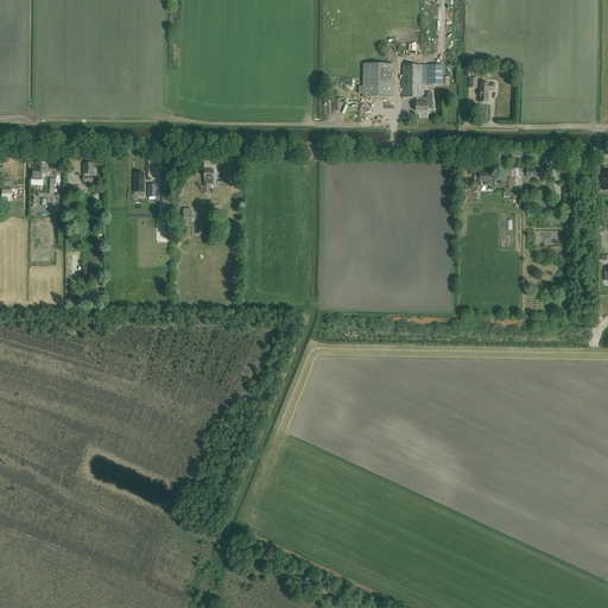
[(393,64),(363,64),(362,97),(392,97),(393,64)]
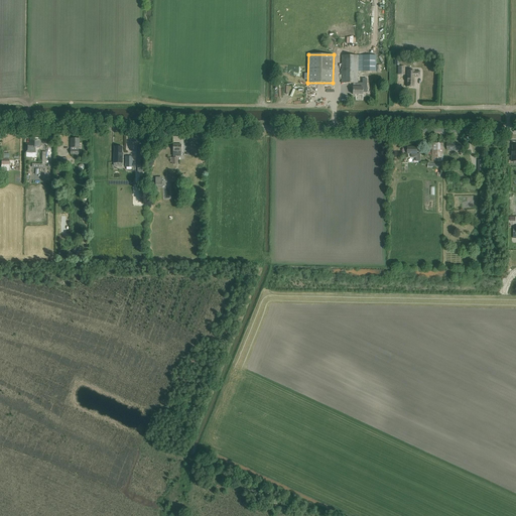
[(358,83),(358,55),(342,55),(342,83),(356,84),(356,88),(353,88),(353,95),(363,95),(363,93),(366,93),(367,92),(367,89),(366,88),(367,79),(362,79),(362,83),(358,83)]
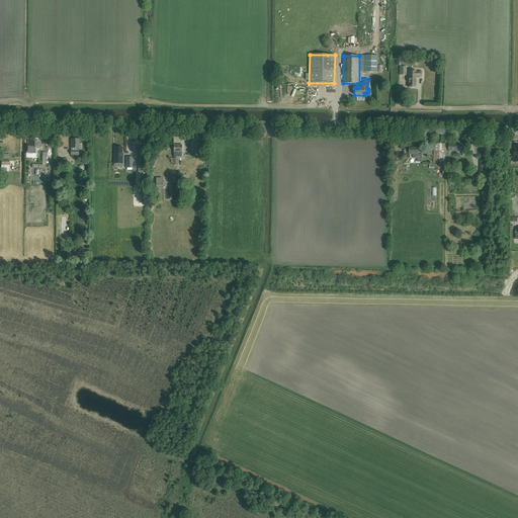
[(377,56),(364,56),(364,72),(377,72),(377,56)]
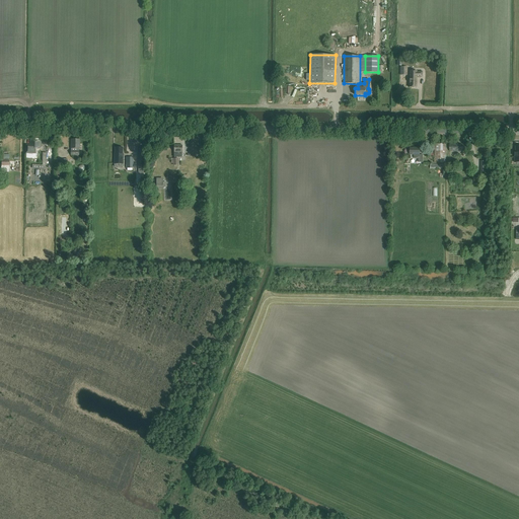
[(417,71),(410,71),(409,87),(417,87),(417,77),(422,77),(422,72),(417,72),(417,71)]
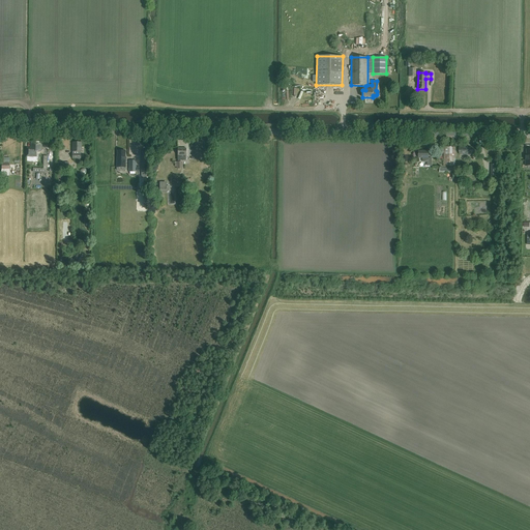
[(40,142),(31,142),(31,148),(27,148),(27,156),(36,156),(36,151),(40,151),(40,142)]
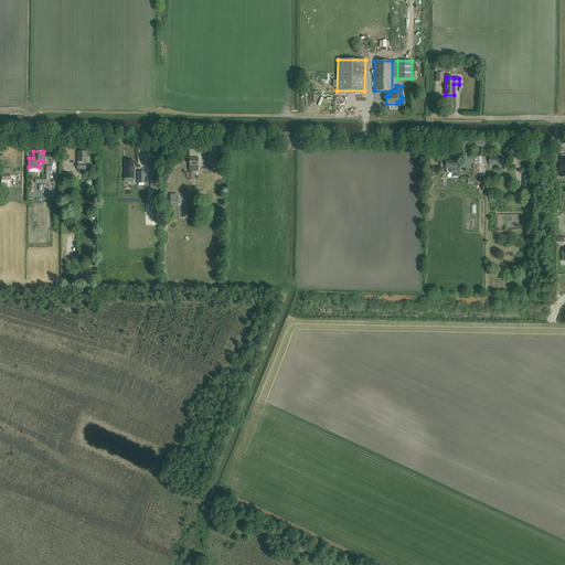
[(87,152),(77,152),(77,162),(77,164),(77,169),(86,169),(86,164),(85,164),(85,162),(87,162),(87,152)]
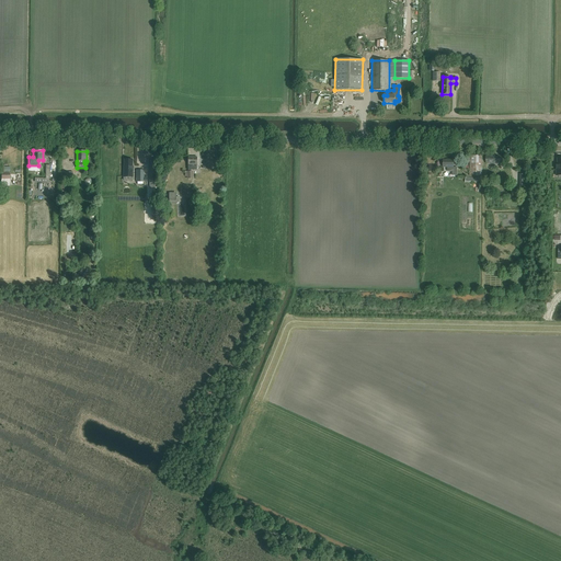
[(482,156),(470,156),(470,175),(482,176),(482,156)]
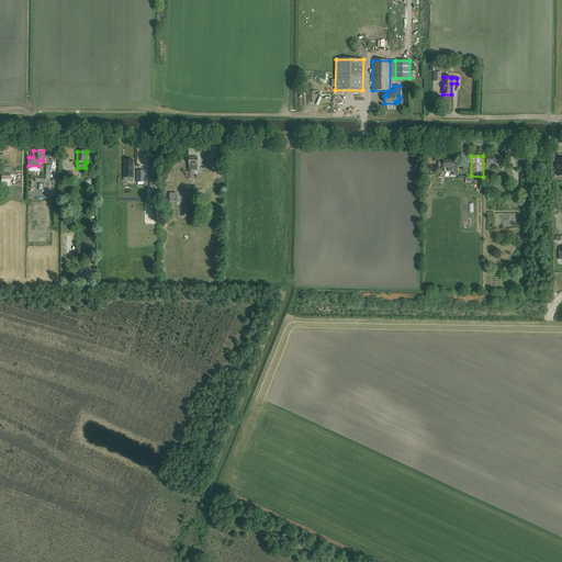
[(198,165),(198,157),(188,157),(188,165),(189,165),(189,170),(193,170),(193,166),(197,166),(197,165),(198,165)]
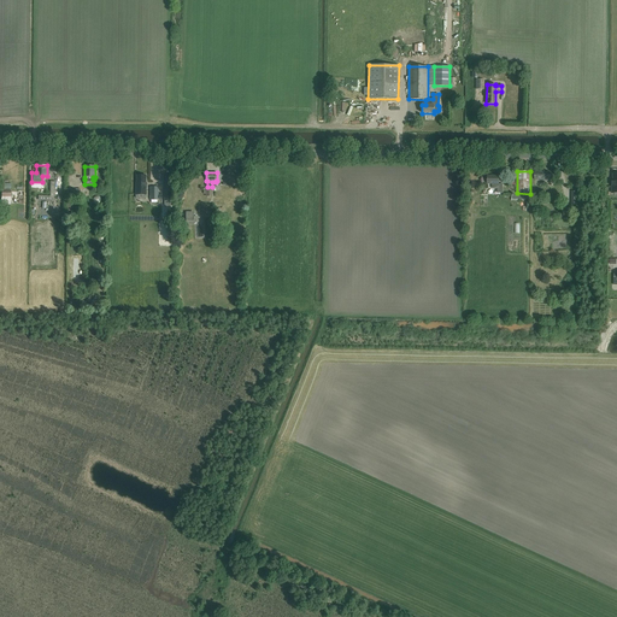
[(146,176),(136,175),(136,182),(136,195),(146,195),(146,183),(146,176)]
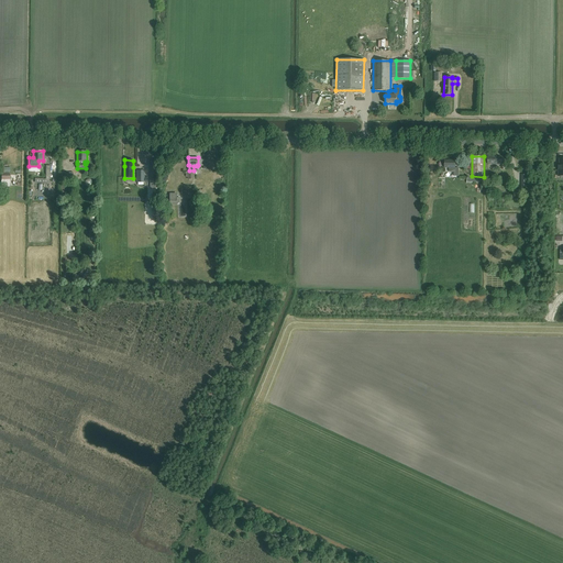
[(455,161),(444,161),(444,168),(449,168),(449,172),(454,172),(454,176),(459,176),(459,169),(455,169),(455,161)]
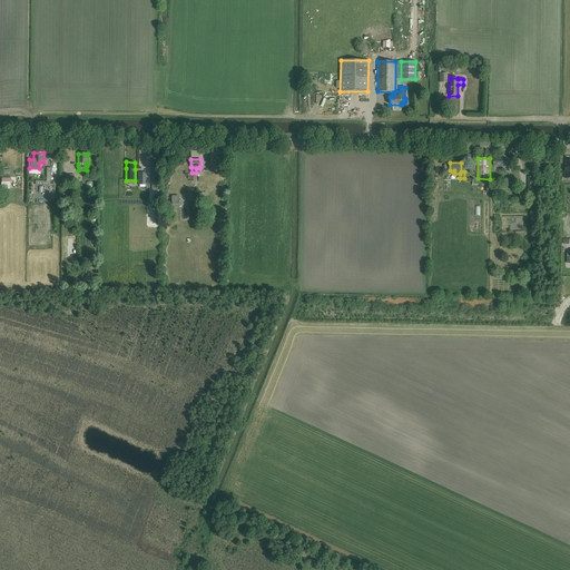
[(51,168),(47,168),(46,182),(36,180),(36,186),(50,186),(51,168)]
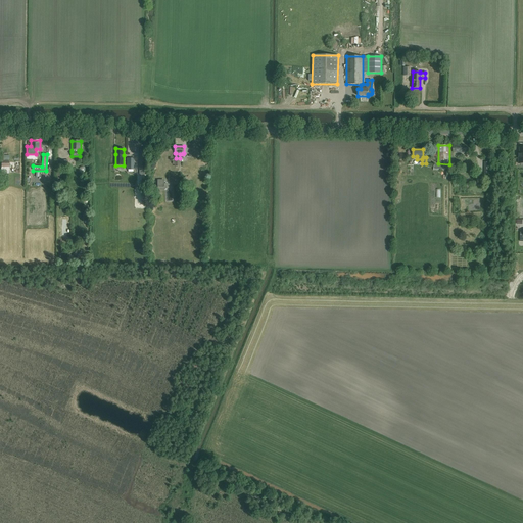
[(8,161),(0,161),(0,164),(0,173),(8,173),(8,161)]
